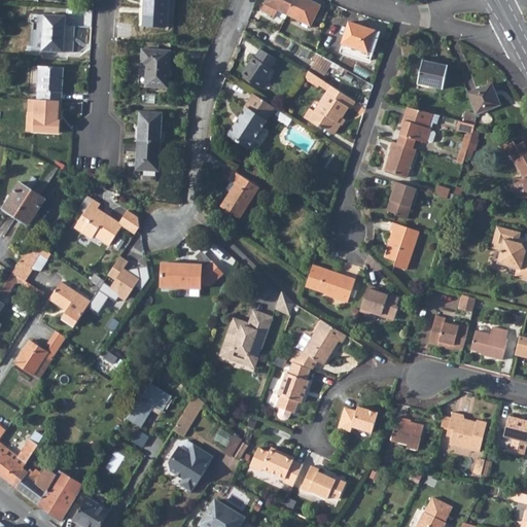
[(145,0),(144,26),(166,27),(167,4),(167,0),(145,0)]
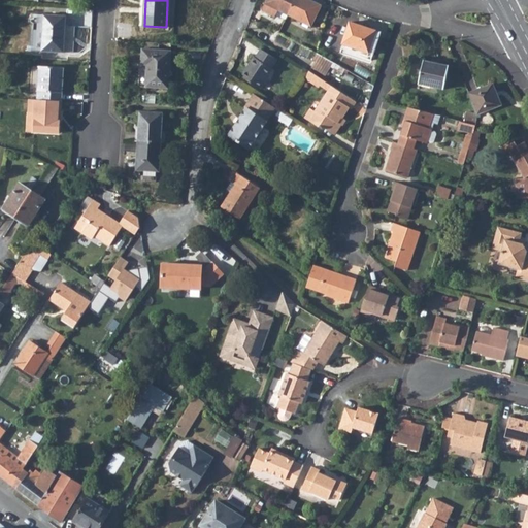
[(266,0),(265,3),(288,14),(295,0),(266,0)]
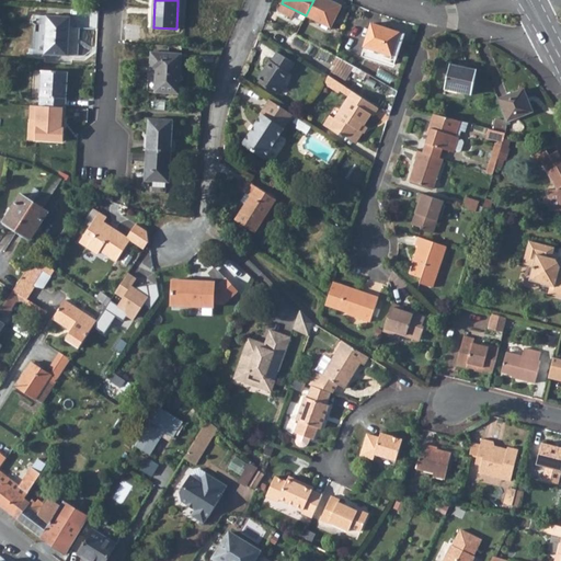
[(329,0),(313,0),(306,15),(330,27),(341,6),(329,0)]
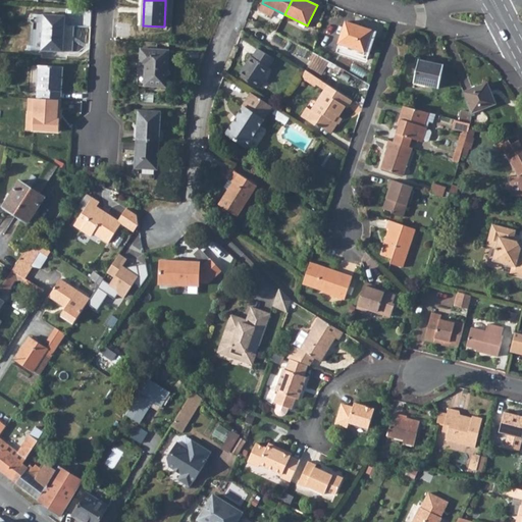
[(44,14),(42,50),(63,51),(65,16),(44,14)]
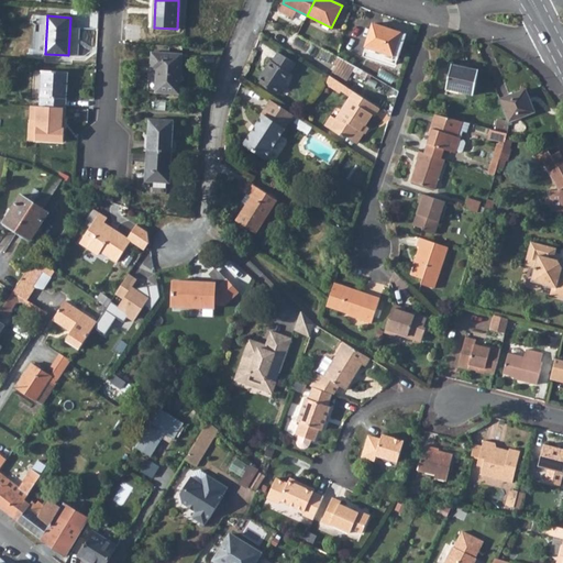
[(377,25),(368,46),(400,58),(409,36),(377,25)]
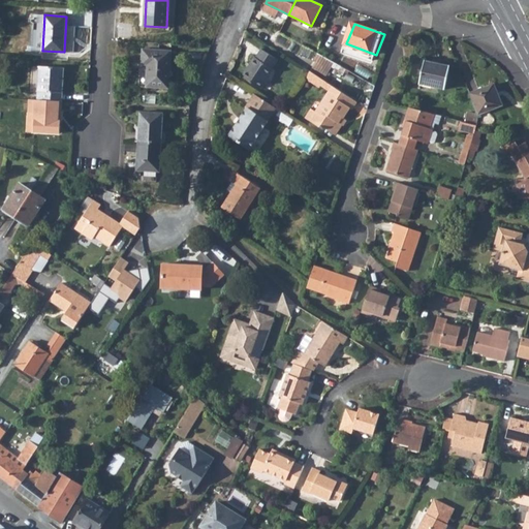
[(144,49),(142,84),(147,84),(147,86),(169,87),(172,50),(144,49)]
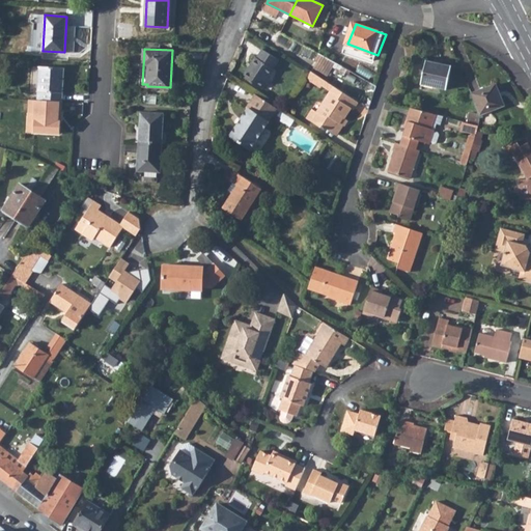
[(255,58),(243,77),(261,89),(274,71),(273,70),(278,60),(262,50),(256,59),(255,58)]
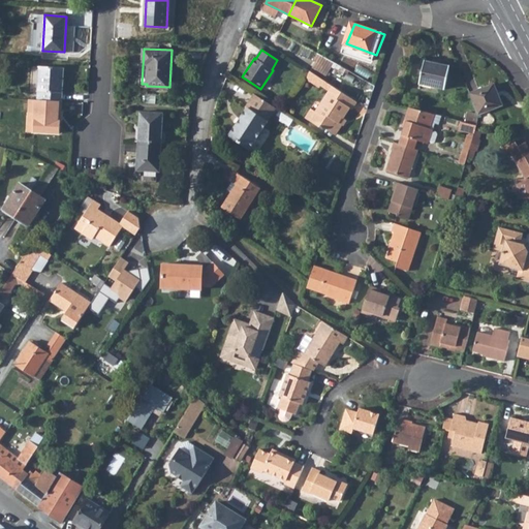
[(313,67),(328,75),(336,61),(320,54),(313,67)]
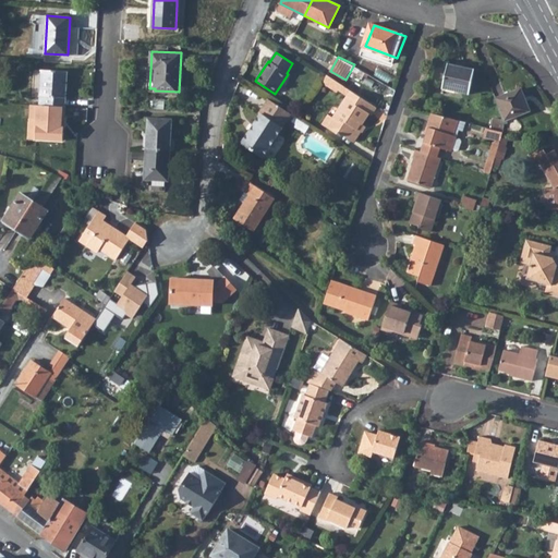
[(449,64),(444,89),(468,96),(474,71),(449,64)]
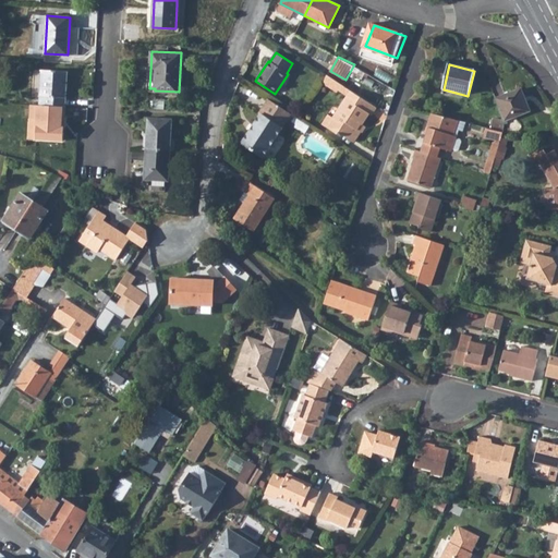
[(40,70),(38,105),(43,105),(64,106),(67,71),(40,70)]
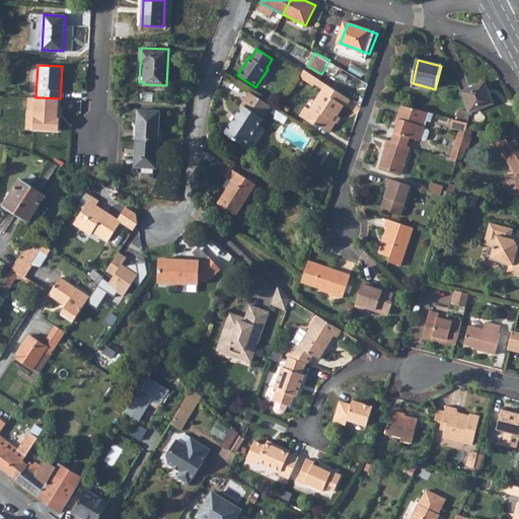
[(304,70),(300,77),(313,85),(314,83),(324,89),(327,85),(304,70)]
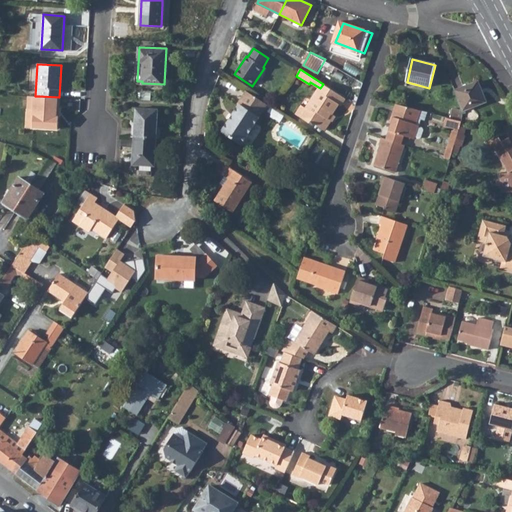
[(323,84),(320,88),(308,107),(303,104),(297,113),(304,118),(315,124),(316,122),(327,129),(333,119),(330,117),(333,112),(334,113),(340,104),(342,105),(346,98),(323,84)]
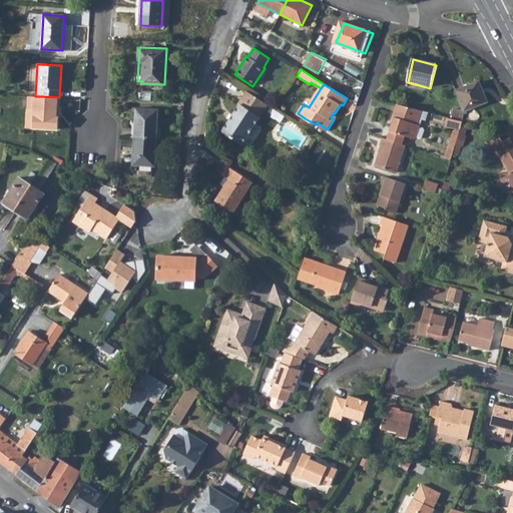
[(463,113),(487,104),(484,95),(482,96),(478,85),(456,92),(463,113)]
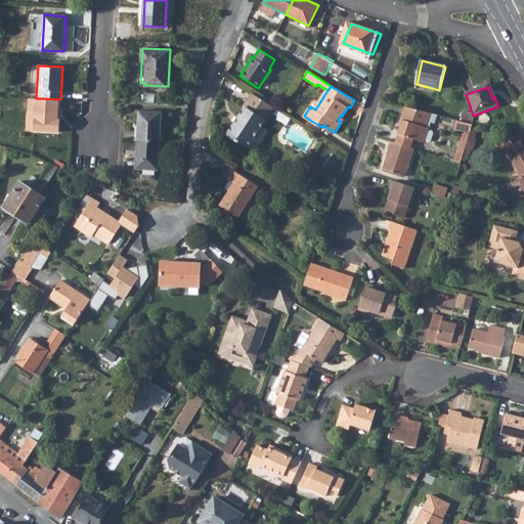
[(272,106),(251,92),(243,104),(244,106),(237,117),(234,123),(233,123),(226,133),(247,146),(252,137),(256,138),(260,132),(258,128),(272,106)]
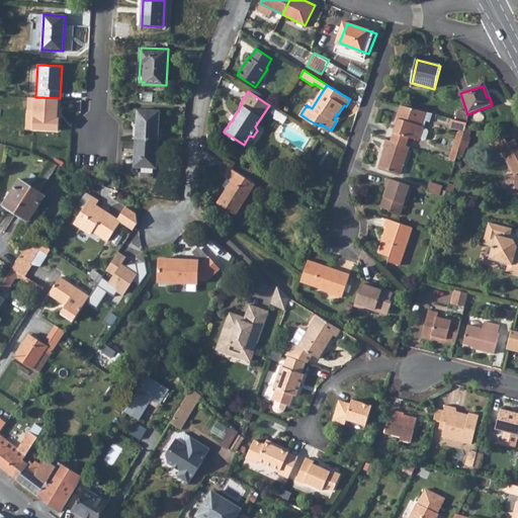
[(60,98),(39,97),(38,122),(31,122),(30,128),(45,130),(45,122),(59,122),(60,98)]
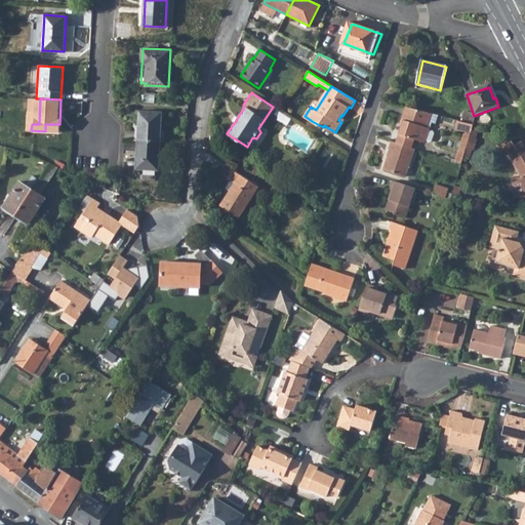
[(405,121),(396,147),(412,152),(415,144),(426,148),(427,147),(430,148),(432,147),(435,138),(434,136),(430,135),(431,134),(428,132),(432,119),(406,111),(403,120),(405,121)]
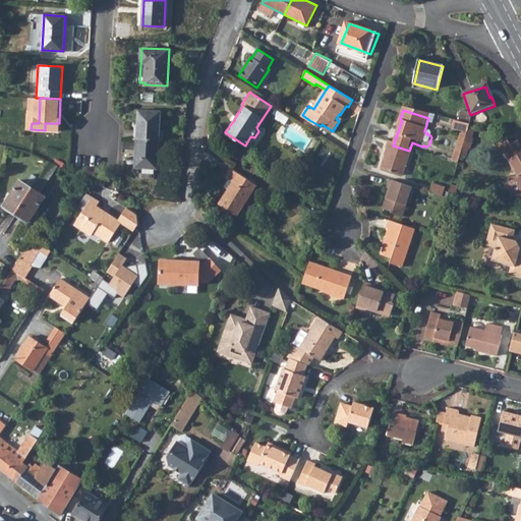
[(138,111),(136,139),(160,140),(161,112),(138,111)]
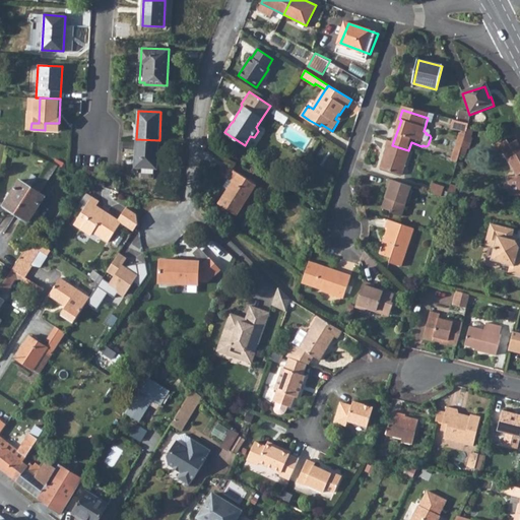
[(455,125),(453,133),(466,137),(468,129),(455,125)]
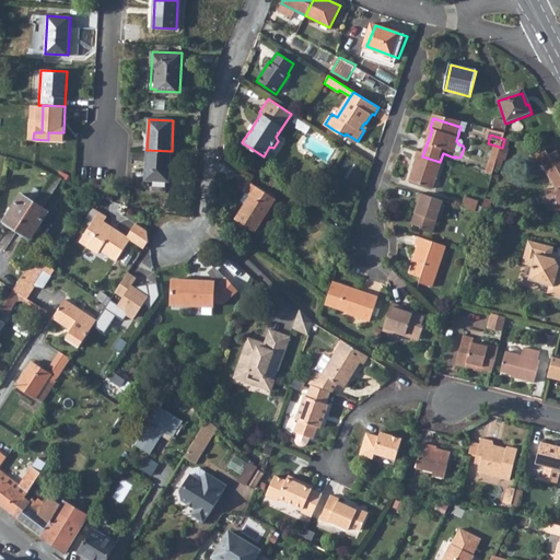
[(172,151),(147,150),(146,166),(148,166),(148,181),(170,183),(172,151)]
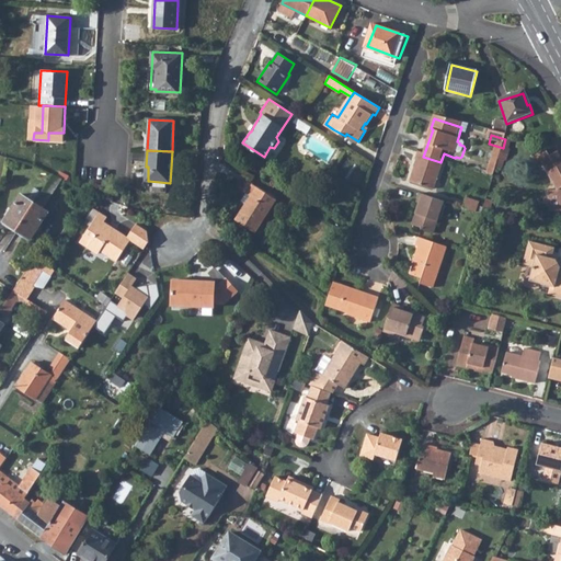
[(560,186),(560,187),(560,152),(560,151),(553,156),(549,150),(535,159),(539,165),(545,162),(560,186)]
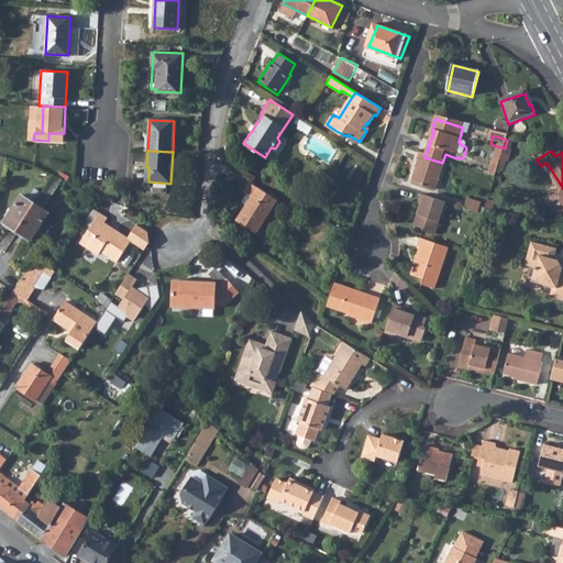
[(424,157),(420,155),(417,163),(419,163),(411,185),(435,192),(445,165),(442,163),(424,157)]
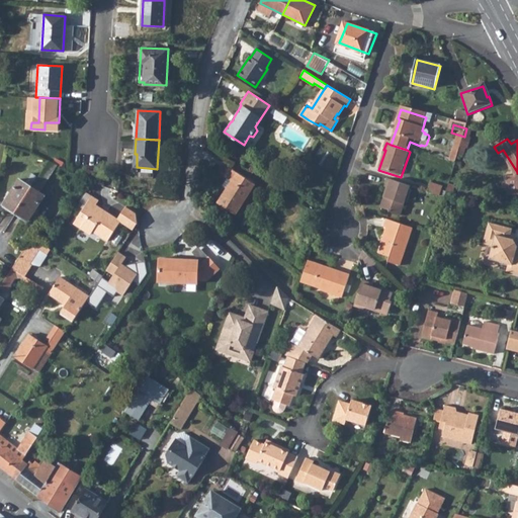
[(223,176),(227,178),(232,182),(227,189),(218,203),(236,214),(256,184),(229,167),(223,176)]
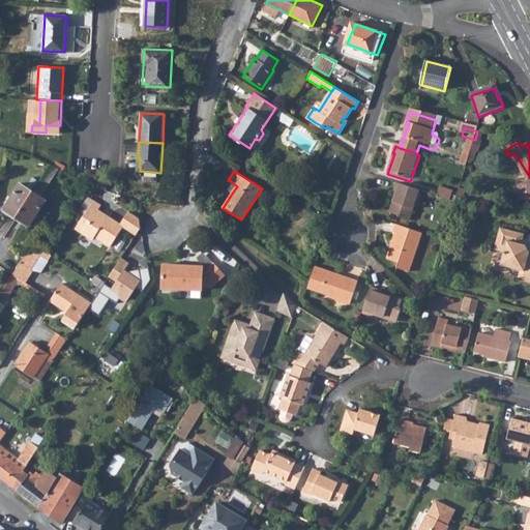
[(0,203),(0,208),(16,218),(33,190),(16,180),(0,203)]
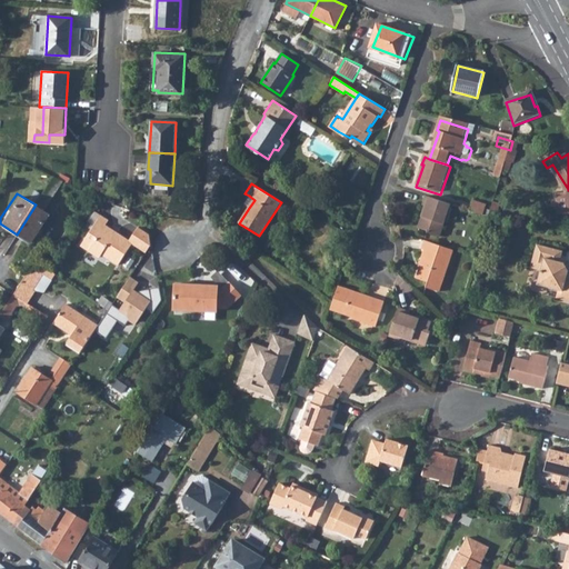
[(249,196),(243,203),(249,208),(255,200),(249,196)]
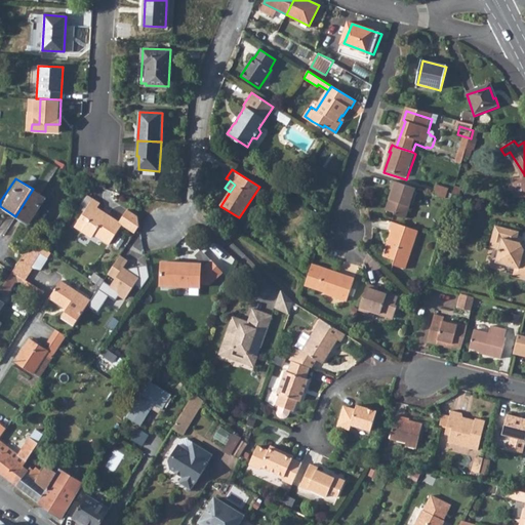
[(415,192),(393,185),(390,192),(393,193),(390,201),(386,212),(394,216),(394,217),(405,221),(415,192)]
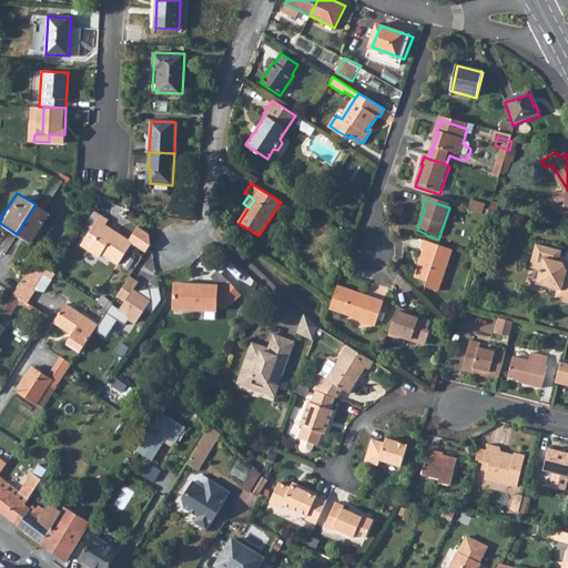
[(472,203),(468,214),(480,219),(485,208),(472,203)]
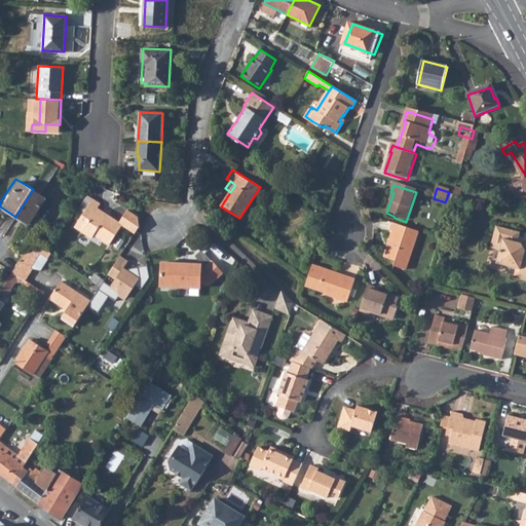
[(33,189),(15,217),(29,225),(46,198),(33,189)]
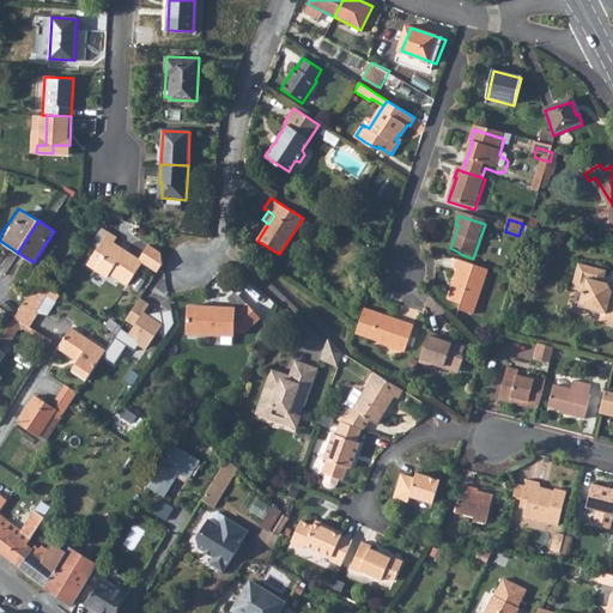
[(143,261),(158,271),(162,263),(161,252),(147,243),(138,259),(125,250),(123,252),(113,244),(117,237),(108,231),(105,236),(104,236),(93,248),(85,263),(107,277),(111,271),(120,277),(119,279),(128,285),(143,261)]
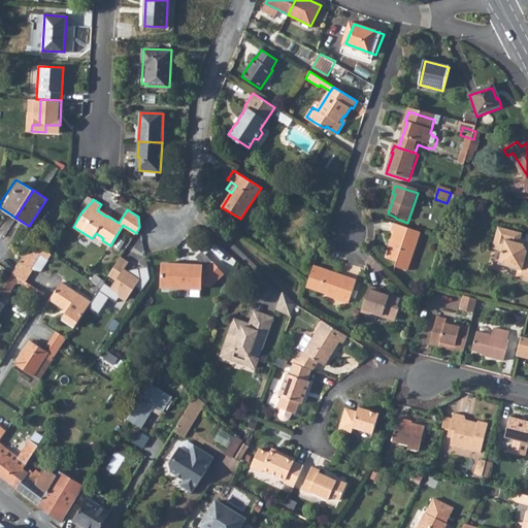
[(421,236),(394,227),(391,233),(393,234),(389,248),(390,248),(386,261),(396,264),(395,269),(407,273),(421,236)]
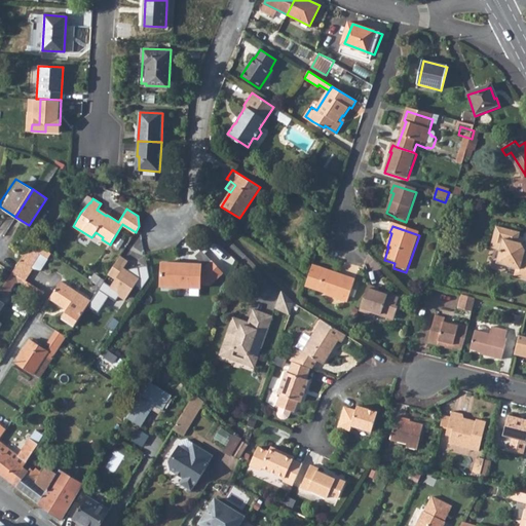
[(517,245),(518,241),(520,233),(496,227),(490,248),(500,251),(496,261),(498,265),(518,270),(521,271),(519,277),(525,279),(525,258),(525,259),(525,256),(525,253),(523,246),(517,245)]
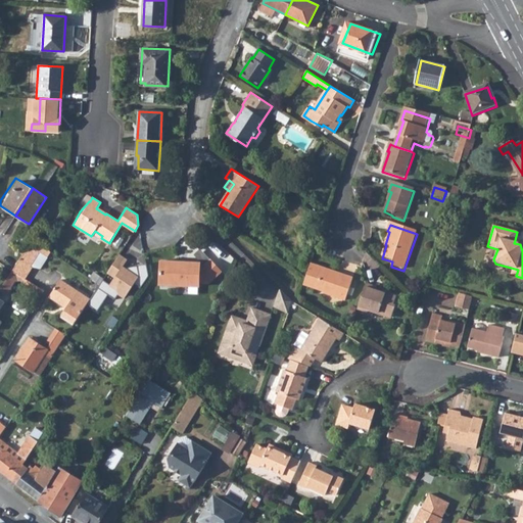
[(522,244),(522,243),(515,240),(514,243),(520,244),(522,251),(522,254),(522,257),(522,256),(522,244)]
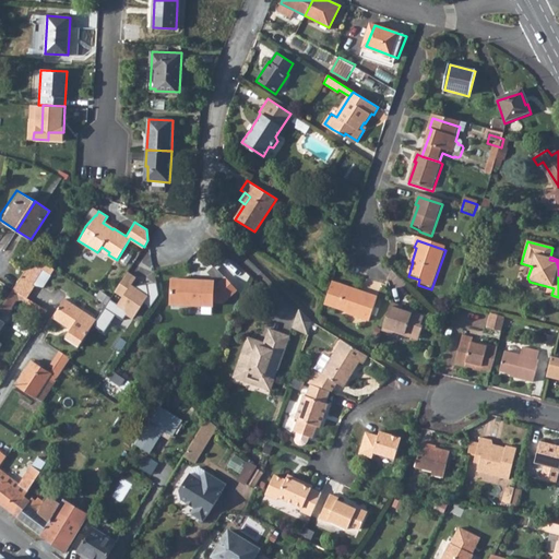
[(25,272),(21,278),(33,286),(46,264),(25,272)]
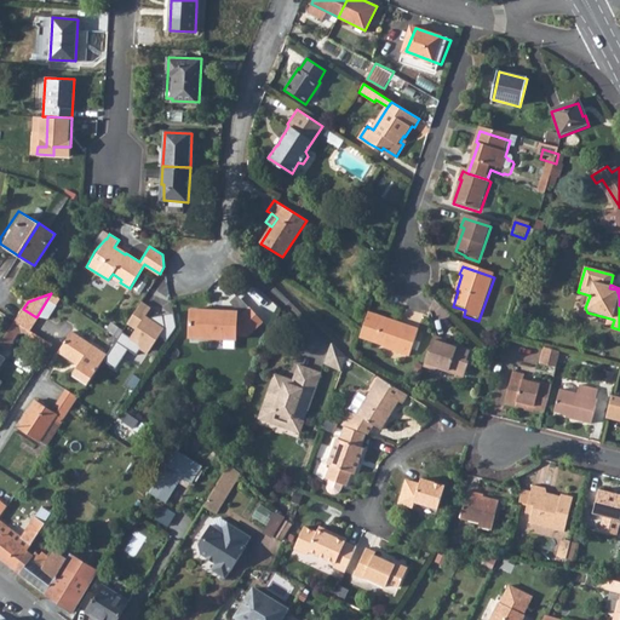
[(23,309),(15,321),(28,329),(36,317),(23,309)]
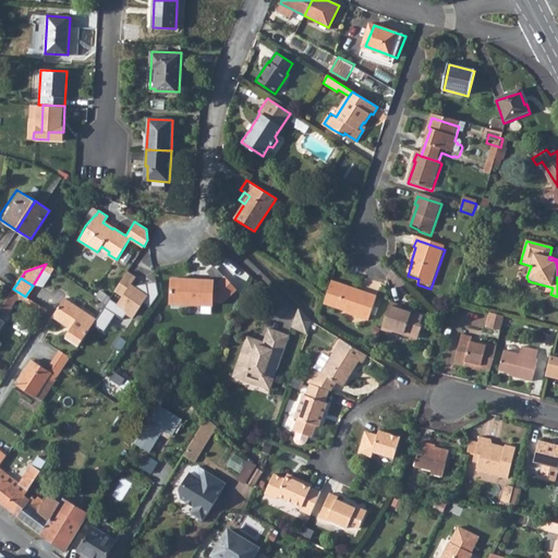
[(211,306),(211,303),(221,303),(234,291),(223,279),(216,286),(213,286),(213,282),(201,281),(201,283),(192,283),(192,281),(172,280),(171,304),(191,305),(191,303),(199,303),(199,306),(211,306)]
